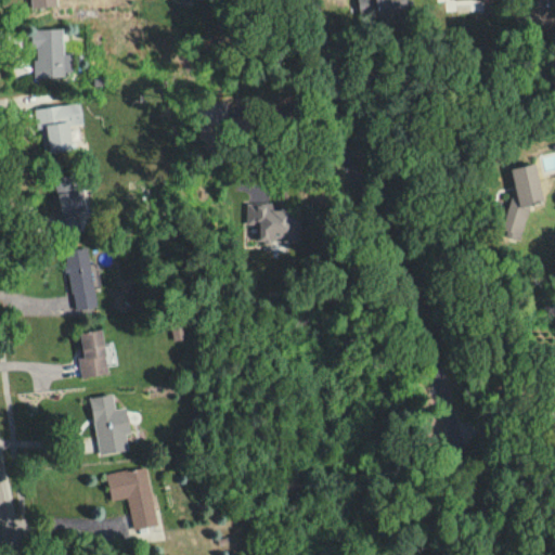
[(373,0),(357,0),(358,20),(374,20),(373,0)]
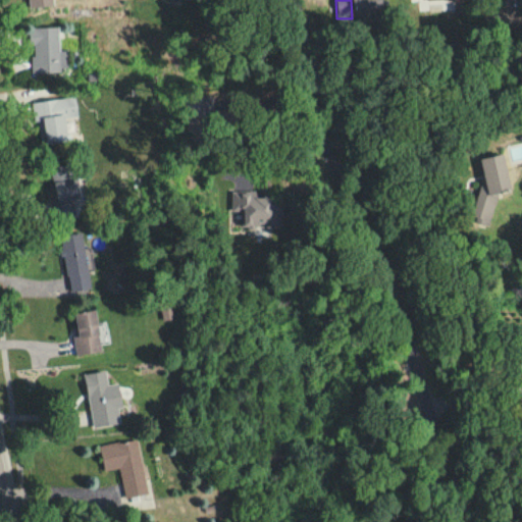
[(59,51),(58,28),(30,29),(30,46),(32,46),(33,72),(66,71),(65,51),(59,51)]
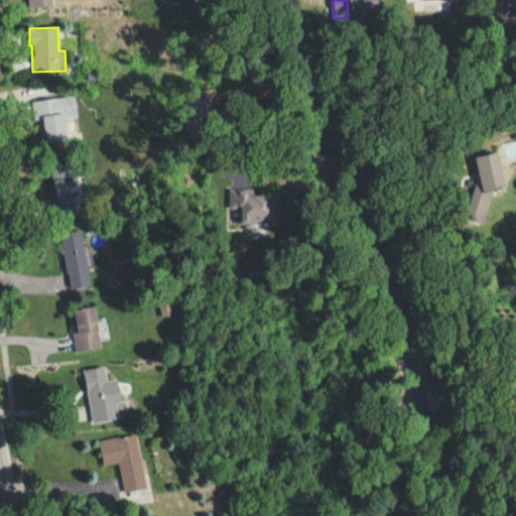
[(30,101),(32,118),(41,117),(43,142),(67,139),(63,117),(76,115),(74,96),(30,101)]
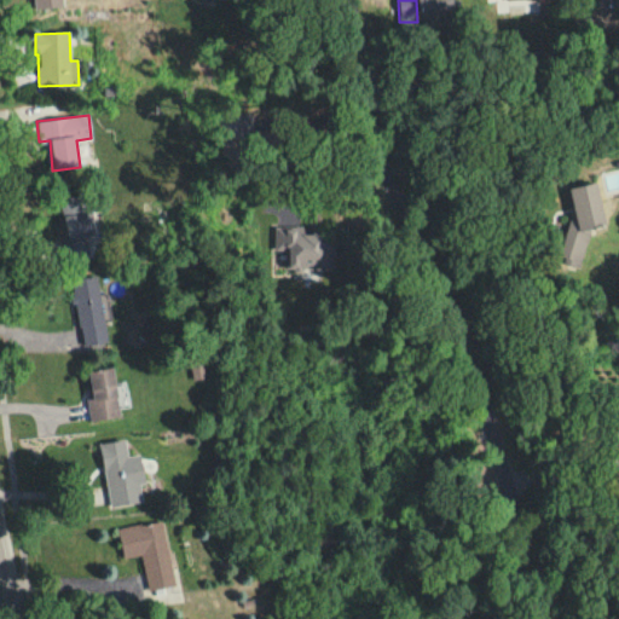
[(561,249),(563,264),(579,267),(590,227),(605,225),(597,184),(570,189),(574,220),(567,223),(561,249)]
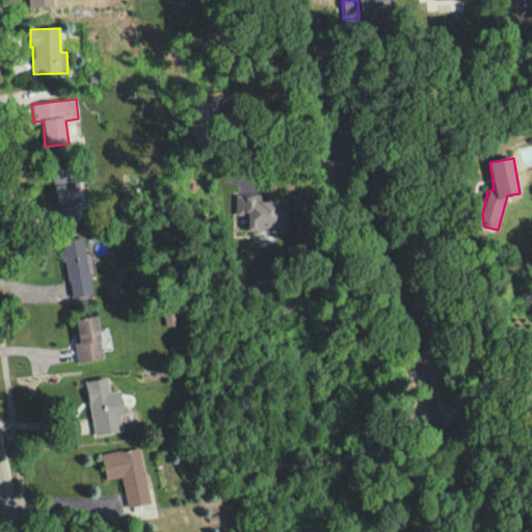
[(77,203),(76,169),(52,170),(54,220),(74,219),(74,203),(77,203)]
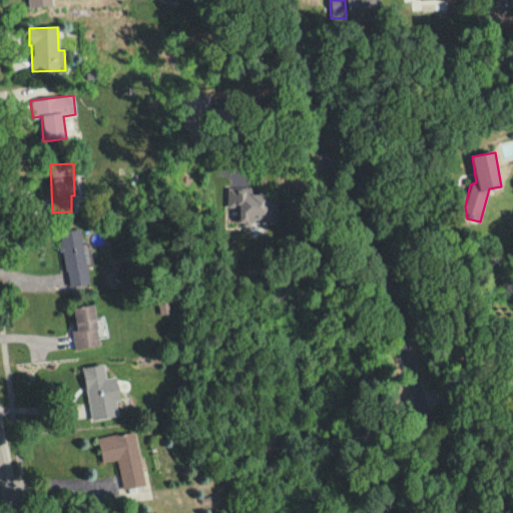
[(252,187),(226,188),(227,207),(238,207),(238,225),(250,224),(250,218),(262,218),(262,193),(252,194),(252,187)]
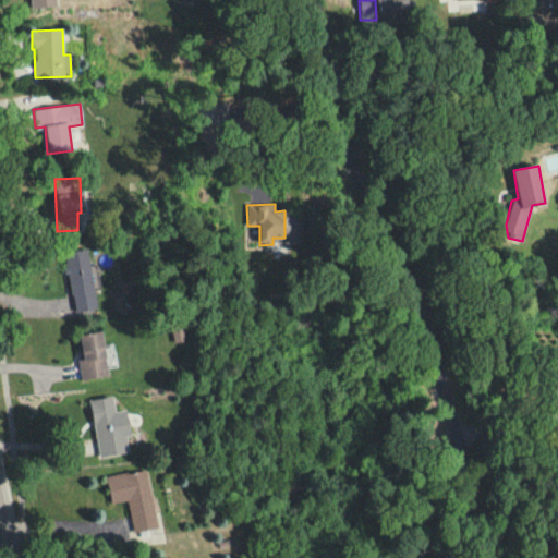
[(96,308),(88,250),(65,253),(73,312),(96,308)]
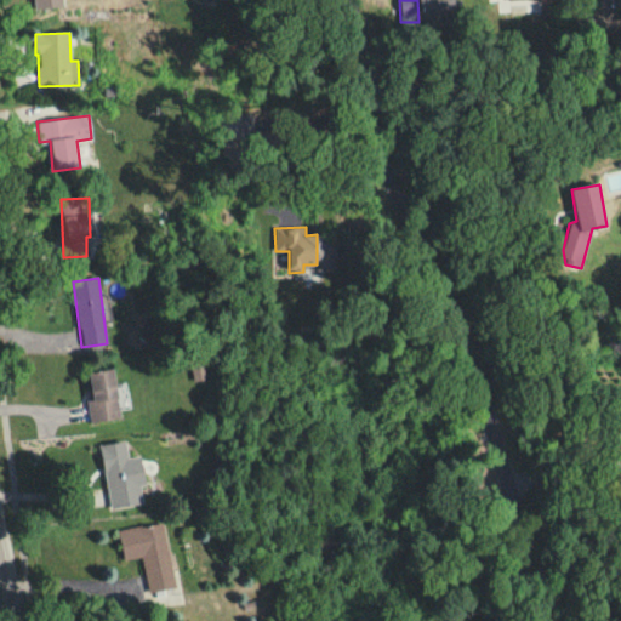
[(120,420),(114,370),(89,374),(92,402),(87,402),(90,423),(120,420)]
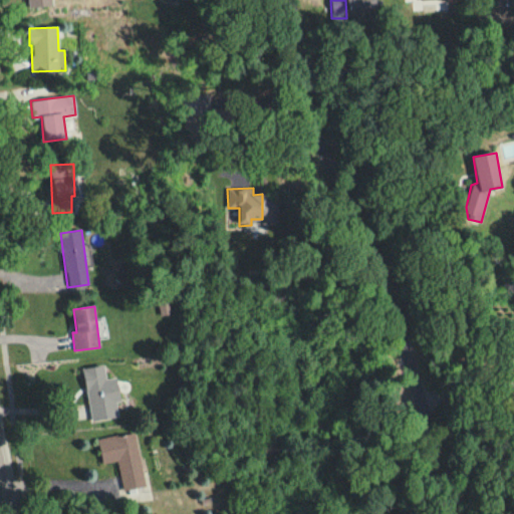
[(82,369),(92,422),(118,417),(115,403),(121,402),(117,378),(106,379),(104,365),(82,369)]
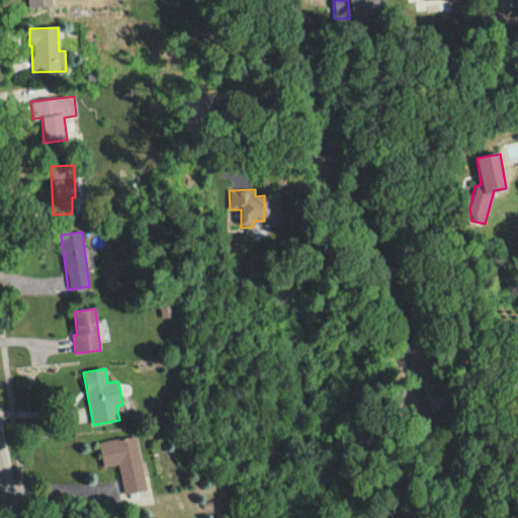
[(118,464),(123,495),(147,491),(137,436),(99,442),(103,467),(118,464)]
